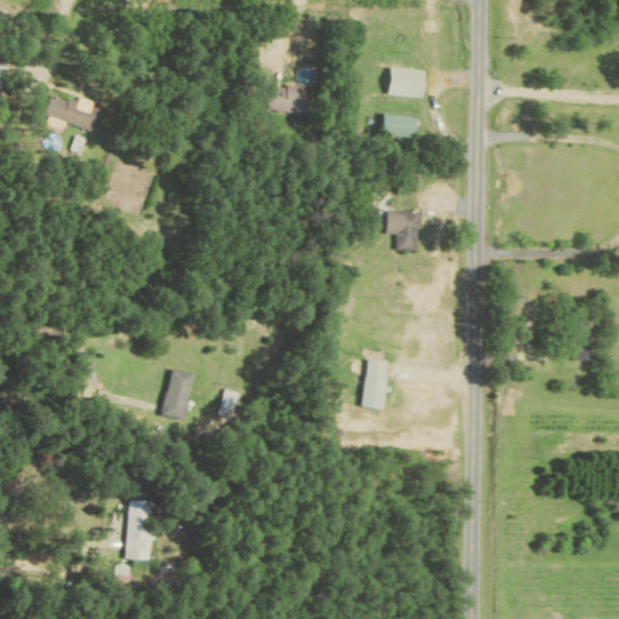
[(424,70),(388,69),(388,96),(423,97),(424,70)]
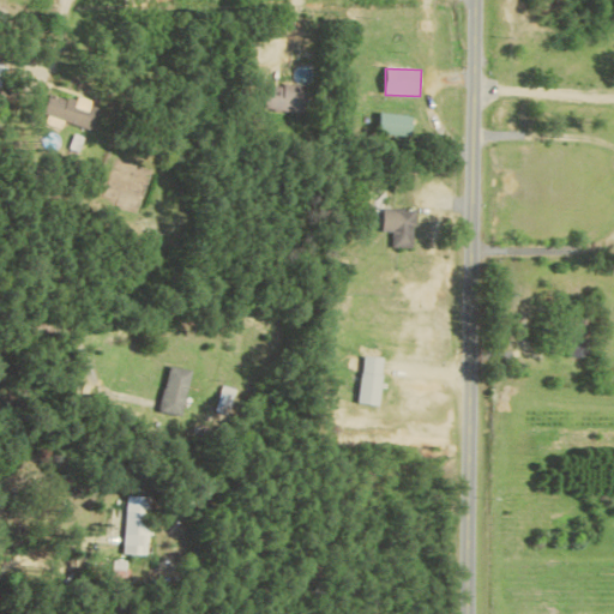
[(263,106),(304,112),(307,89),(266,83),(263,106)]
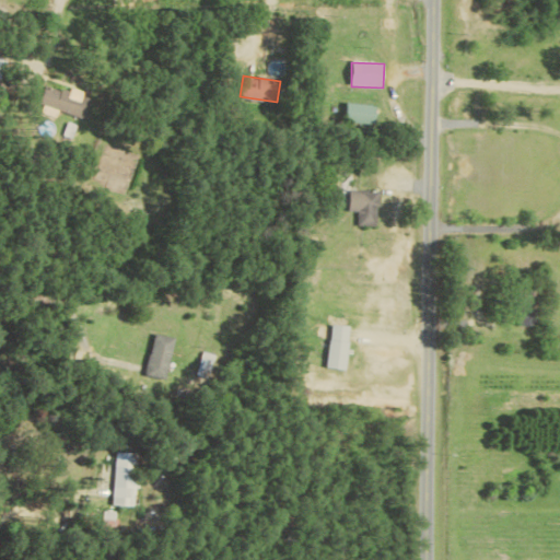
[(89,96),(44,83),(37,105),(82,118),(89,96)]
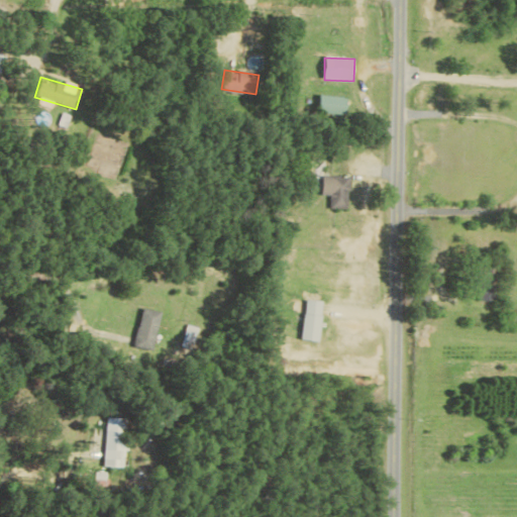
[(318,113),(346,114),(347,97),(319,95),(318,113)]
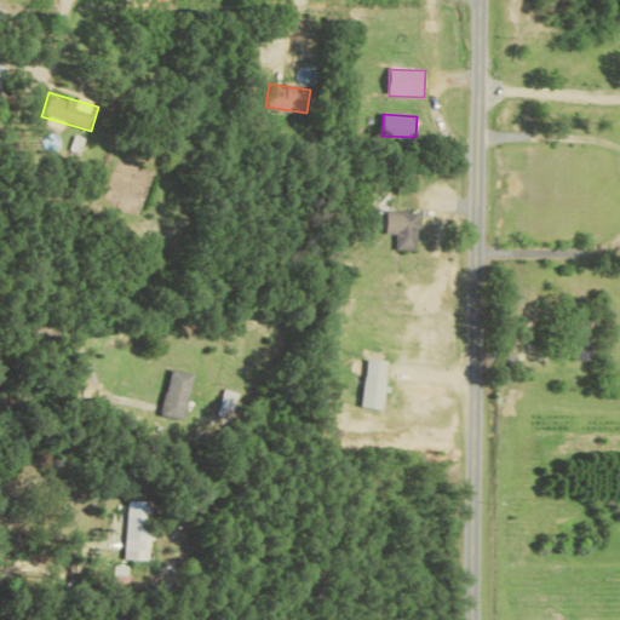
[(420,251),(420,211),(388,211),(386,233),(397,234),(397,251),(420,251)]
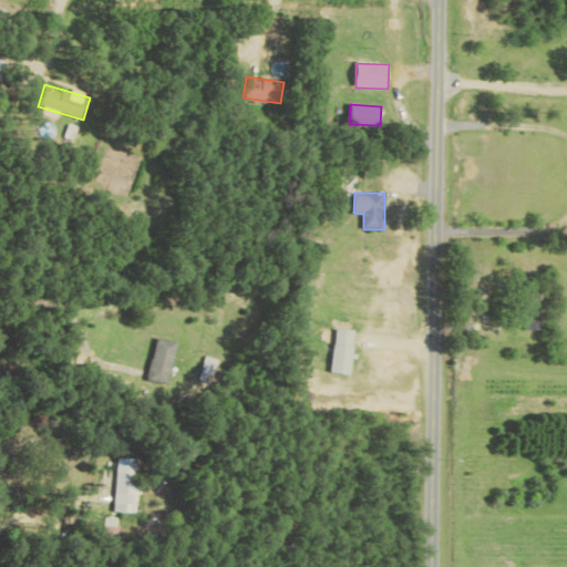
[(331,372),(350,375),(357,331),(337,329),(331,372)]
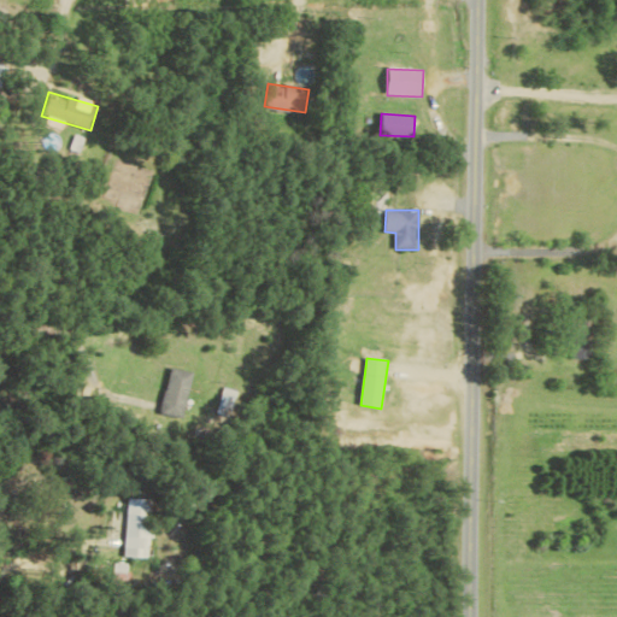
[(159,412),(181,417),(192,374),(169,368),(159,412)]
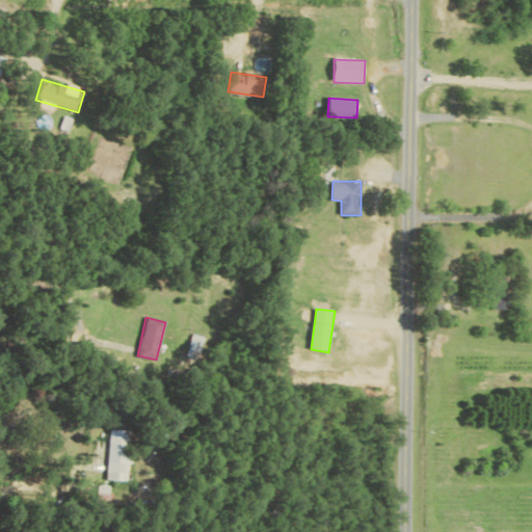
[(107,480),(127,480),(129,429),(109,429),(107,480)]
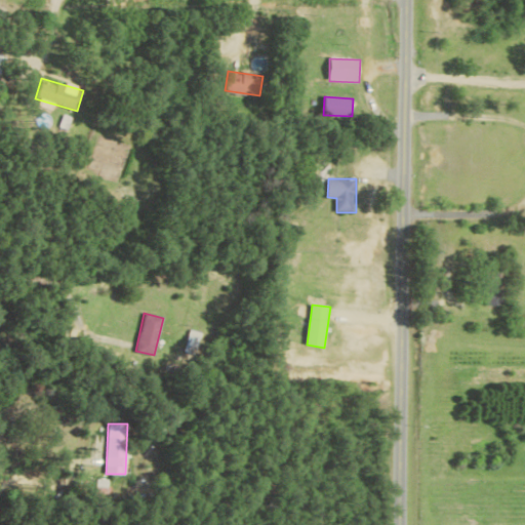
All buildings are outlined.
